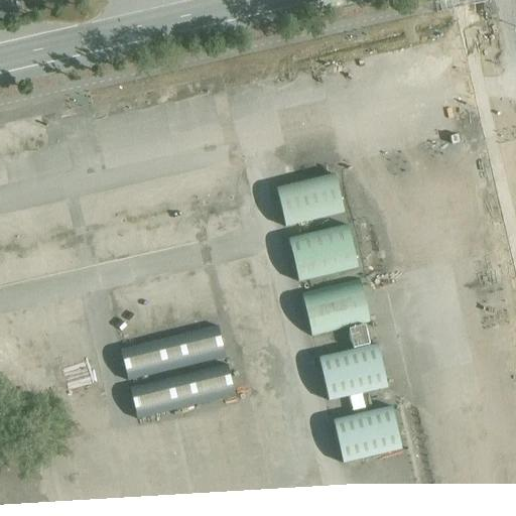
[(402,130),(406,147),(419,144),(414,127),(402,130)]
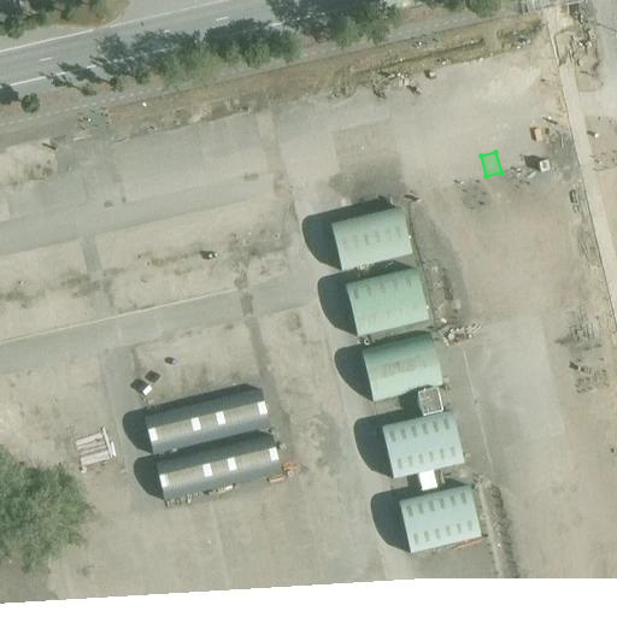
[(329,224),(340,271),(410,253),(398,206),(329,224)]
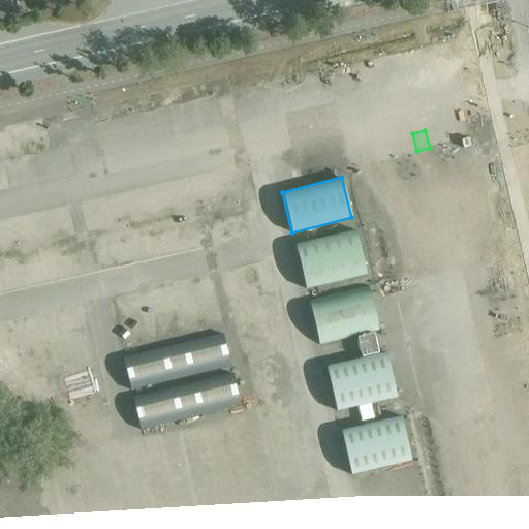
[(0,292),(244,248),(239,221),(0,263),(0,292)]
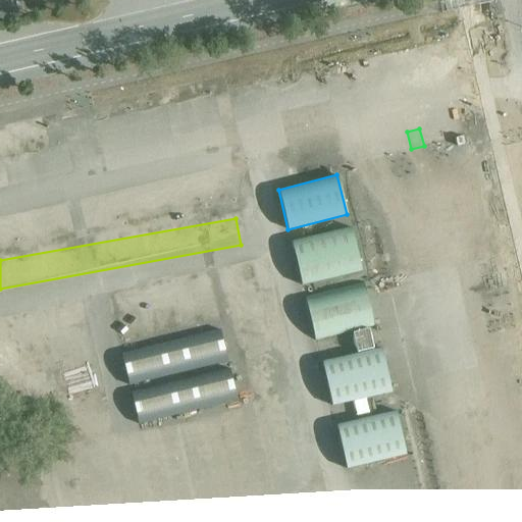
[(290,236),(302,285),(362,270),(349,220),(290,236)]
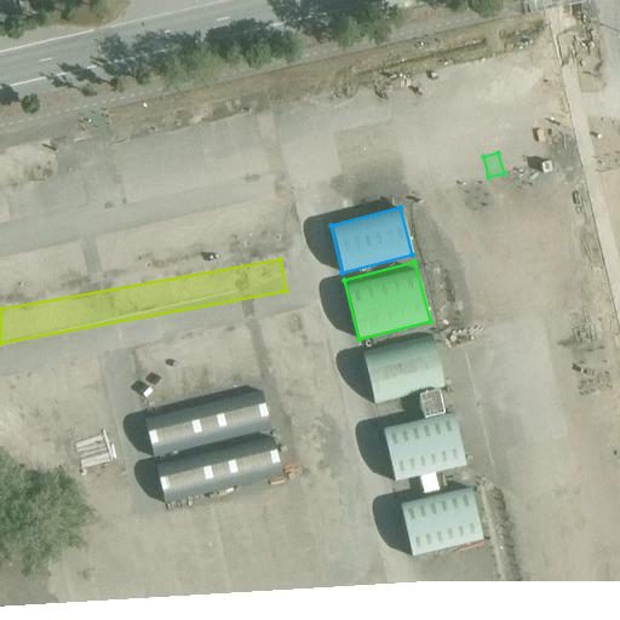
[(194,365),(223,359),(217,328),(156,340),(168,399),(200,392),(194,365)]
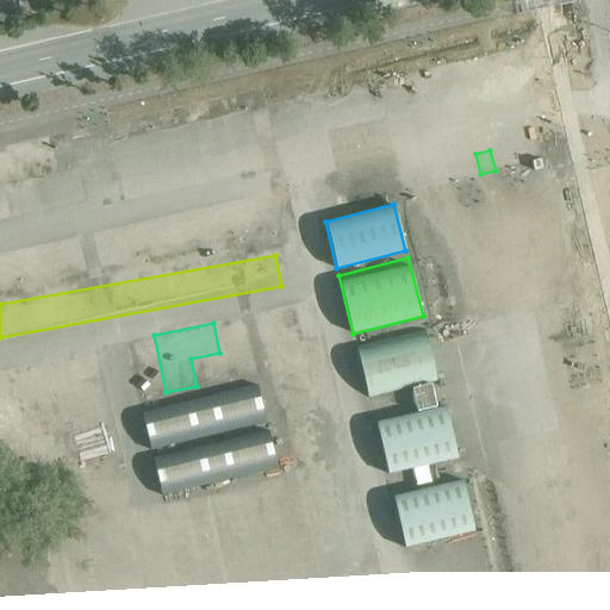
[(356,347),(368,398),(437,381),(425,330),(356,347)]
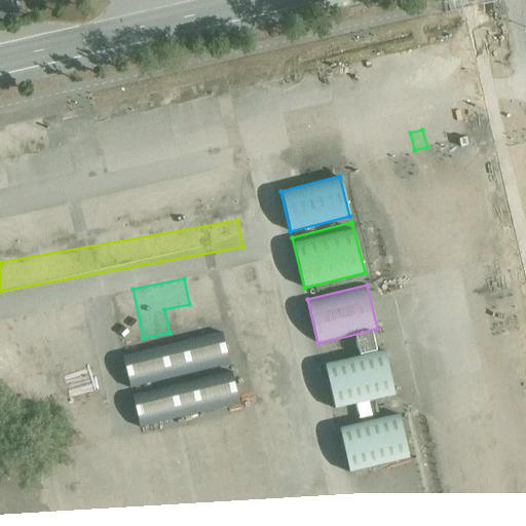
[(228,331),(263,322),(256,292),(220,301),(228,331)]
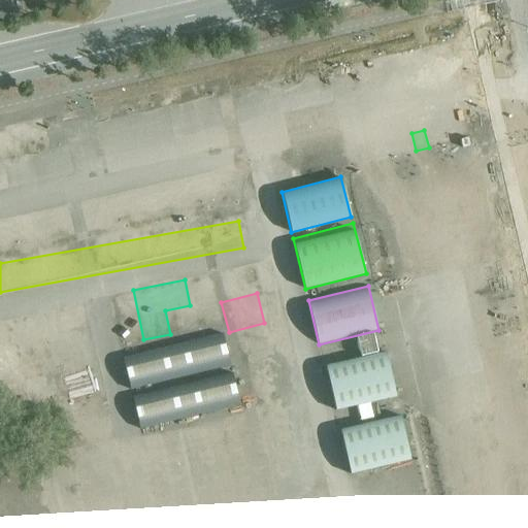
[(0,371),(13,369),(4,319),(0,320),(0,371)]
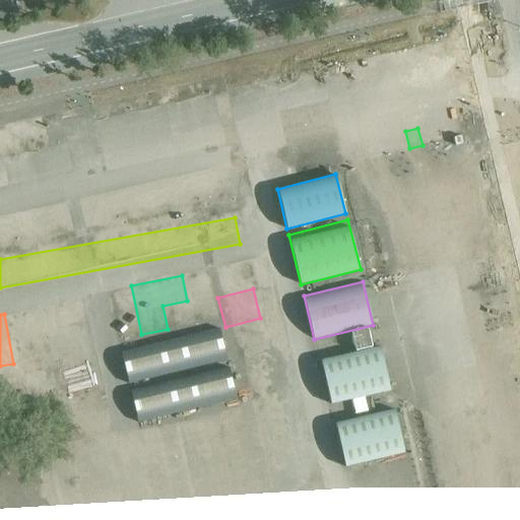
[(228,338),(126,347),(133,427),(153,425),(155,440),(236,433),(228,338)]
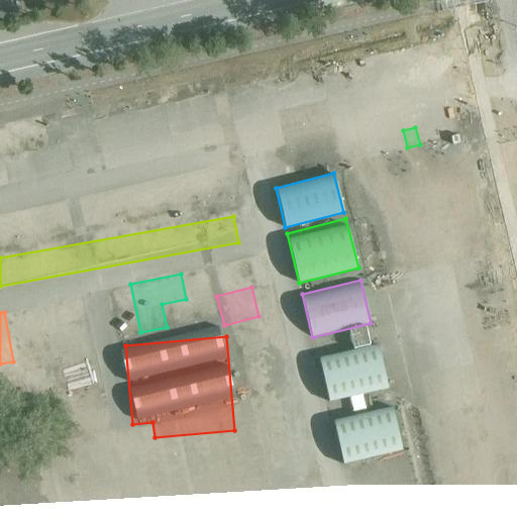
[(318,358),(329,402),(389,389),(379,345),(318,358)]
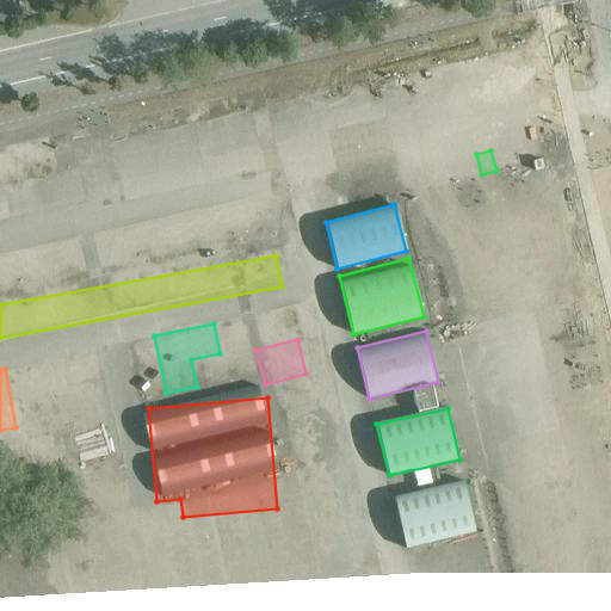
[(407,550),(475,534),(464,482),(394,498),(407,550)]
